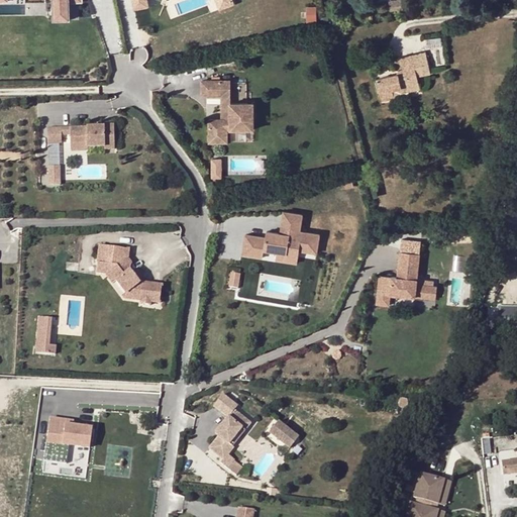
[(83,2),(82,0),(55,0),(56,12),(70,12),(70,3),(83,2)]
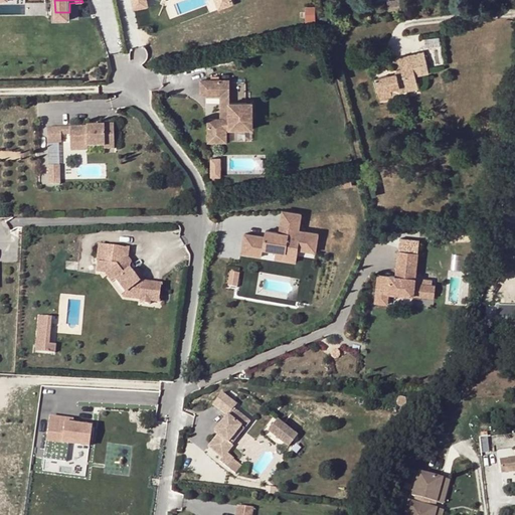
[(147,0),(133,0),(136,10),(149,7),(147,0)]
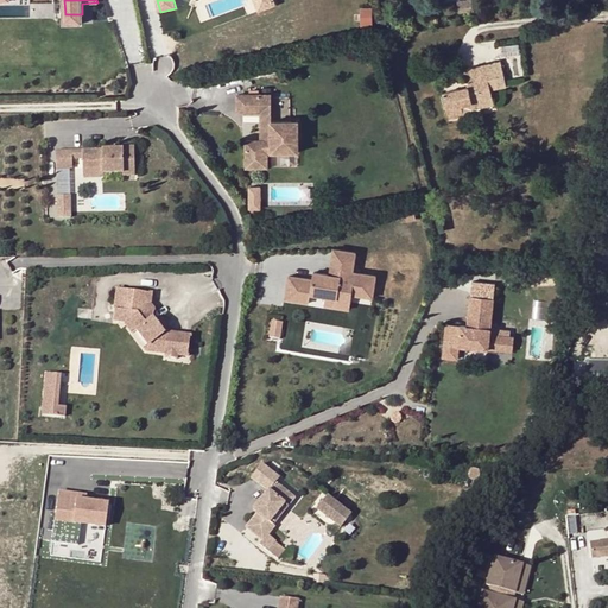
[(273,0),(252,0),(255,11),(274,5),(273,0)]
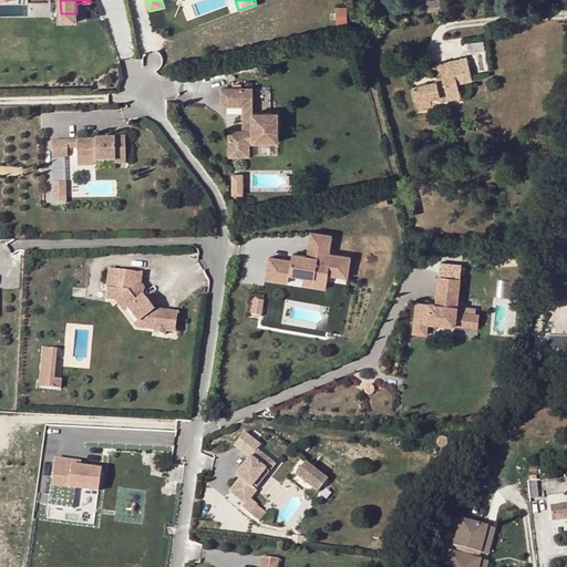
[(76,13),(61,13),(61,24),(78,24),(76,13)]
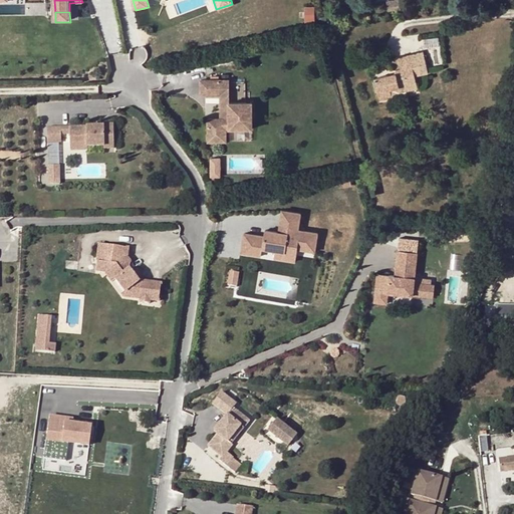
[(424,51),(410,54),(414,71),(427,68),(424,51)]
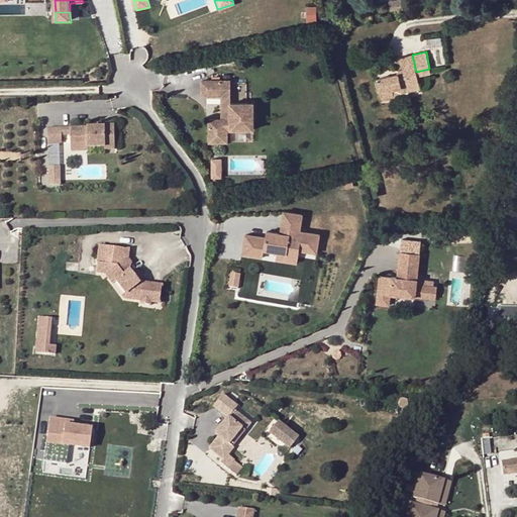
[(398,74),(378,79),(383,101),(395,98),(393,91),(419,84),(416,72),(412,55),(394,59),(398,74)]
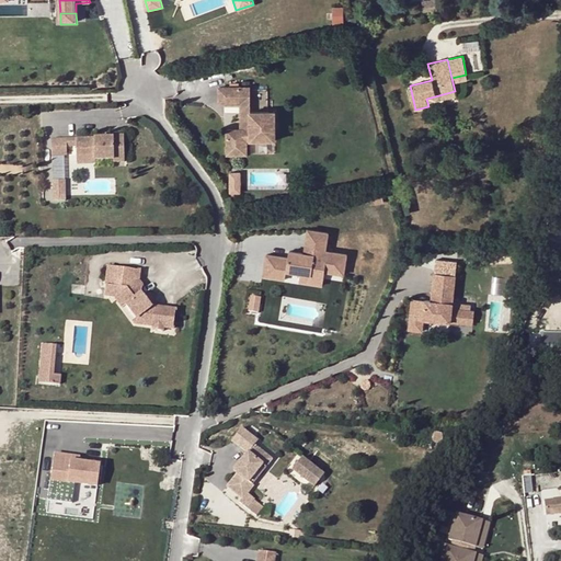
[(252,104),(251,88),(225,88),(225,105),(241,104),(252,104)]
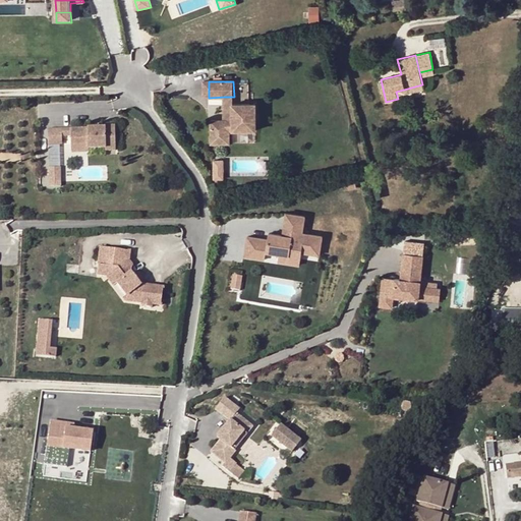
[(398,99),(405,97),(404,94),(423,90),(422,84),(396,92),(398,99)]
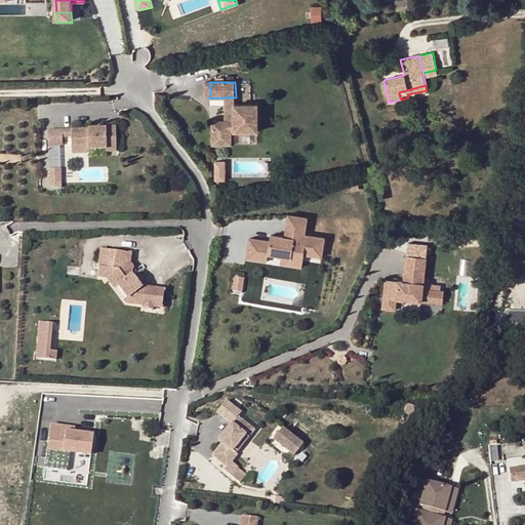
[(236,106),(236,97),(226,97),(227,122),(235,122),(235,106),(236,106)]
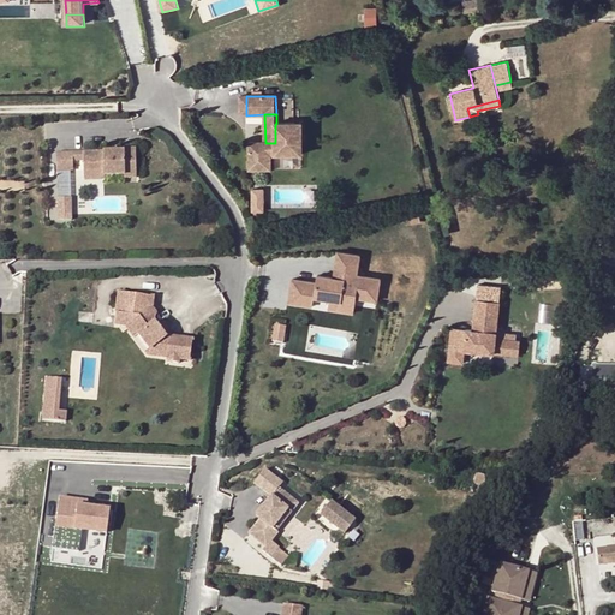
[(303,155),(303,124),(276,124),(275,124),(275,143),(266,143),(250,144),(251,171),(268,171),(267,155),(272,155),(303,155)]
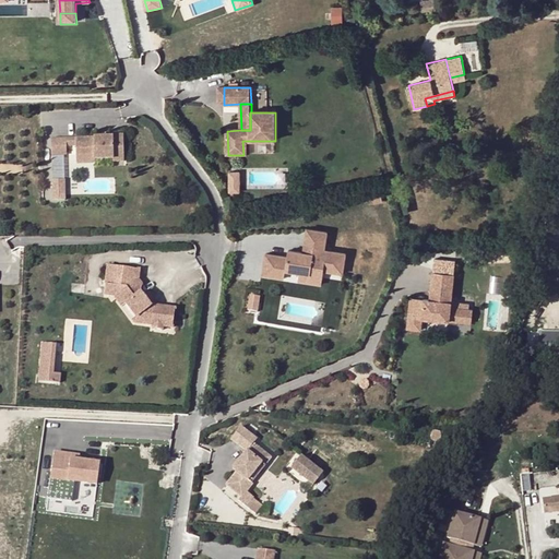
[(127,163),(126,137),(115,137),(115,139),(108,139),(108,142),(104,142),(104,139),(54,141),(55,157),(69,156),(69,149),(78,147),(79,157),(96,156),(97,161),(115,161),(116,163),(127,163)]
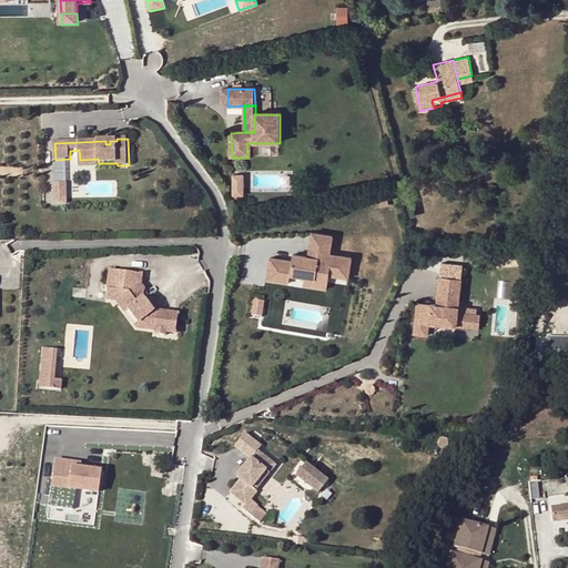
[(98,159),(80,160),(80,168),(99,168),(99,163),(98,159)]
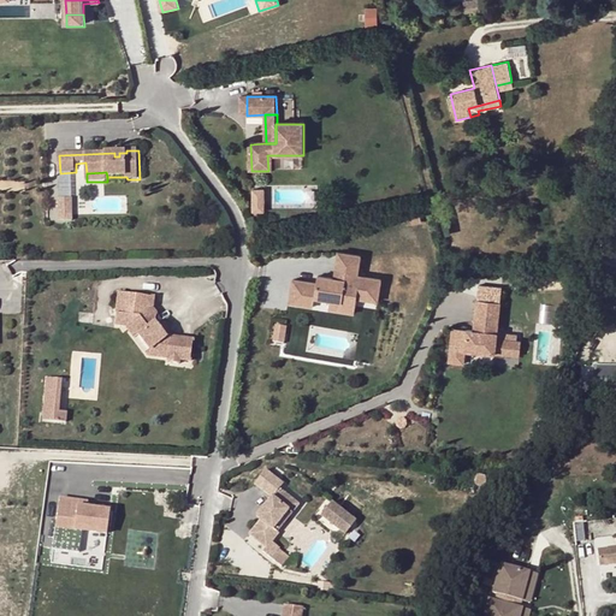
[(254,190),(255,206),(266,205),(266,190),(254,190)]
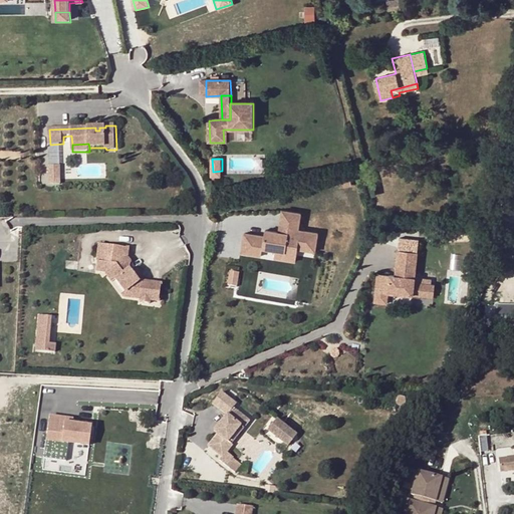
[(62,167),(51,167),(51,186),(62,186),(62,167)]
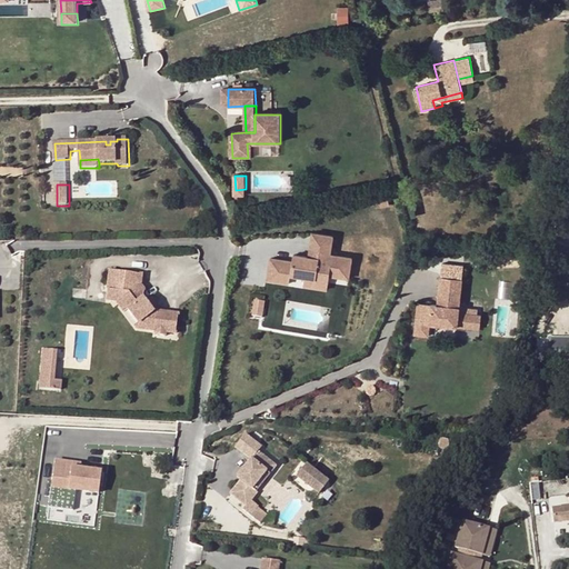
[(236,190),(236,201),(241,201),(241,197),(246,197),(246,189),(236,190)]
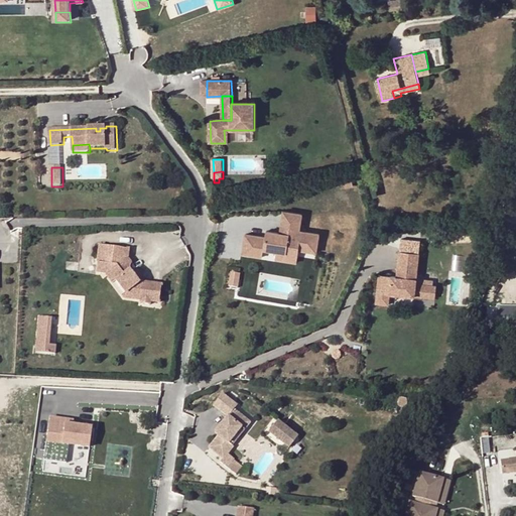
[(273,250),(271,259),(292,263),(295,249),(313,252),(316,235),(297,231),(301,214),(279,210),(275,230),(261,227),(260,236),(241,232),(237,254),(258,258),(260,247),(273,250)]
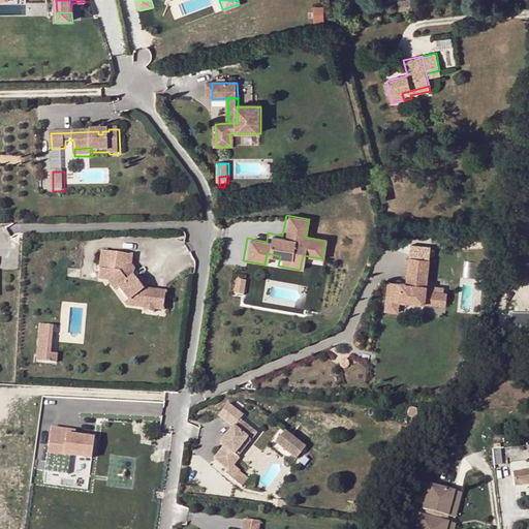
[(147,308),(146,312),(155,313),(155,309),(165,311),(167,292),(144,289),(144,288),(135,278),(134,277),(135,270),(132,265),(133,255),(103,251),(100,279),(110,281),(114,281),(116,280),(119,284),(118,287),(130,303),(138,304),(138,307),(147,308)]
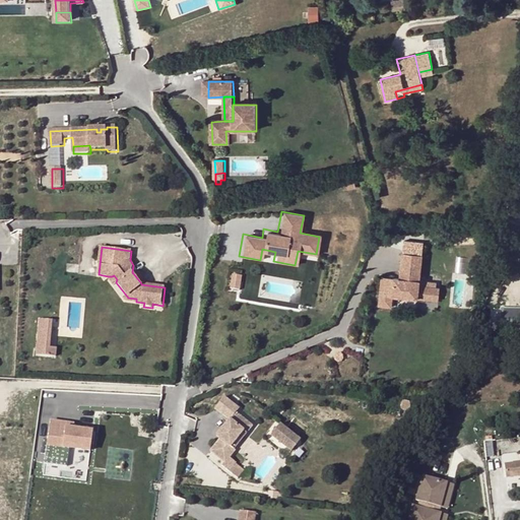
[(419,286),(423,255),(402,254),(401,275),(404,275),(403,280),(400,279),(382,278),(380,307),(393,308),(394,297),(429,300),(430,287),(419,286)]
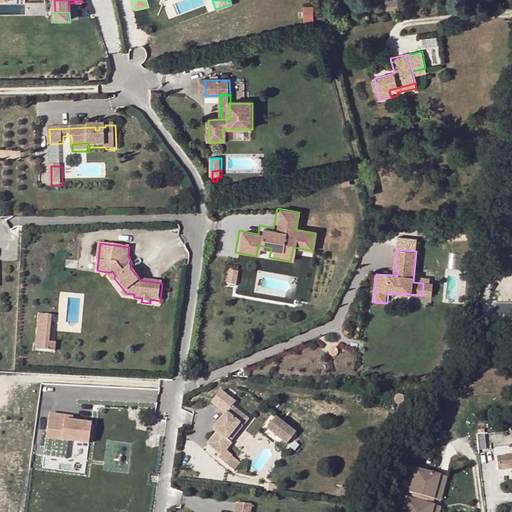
[(131,269),(139,279),(140,279),(141,277),(141,276),(141,274),(141,272),(140,270),(138,269),(136,268),(133,268),(132,269),(131,269)]
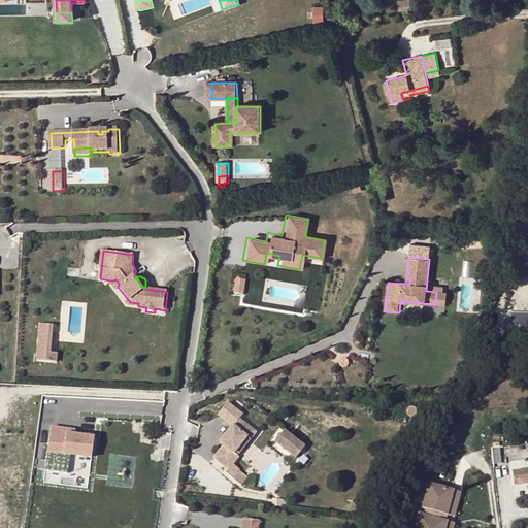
[(235,277),(232,292),(243,295),(248,281),(235,277)]
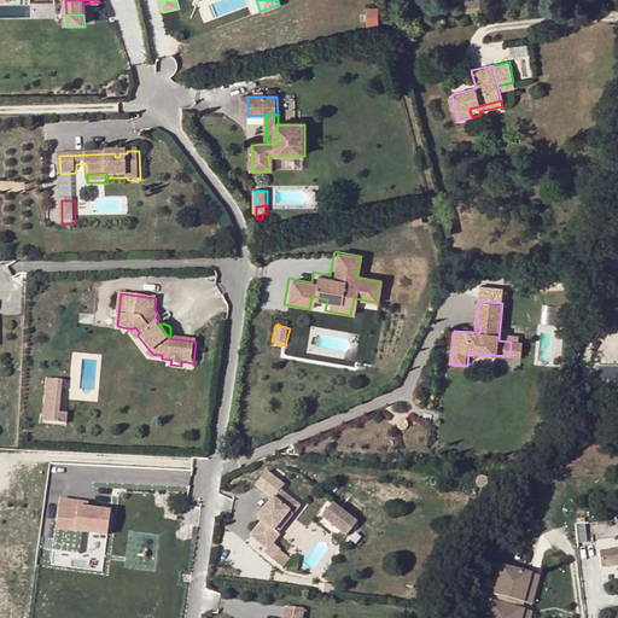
[(150,357),(162,359),(162,355),(152,354),(138,336),(139,332),(135,327),(133,328),(128,328),(150,357)]
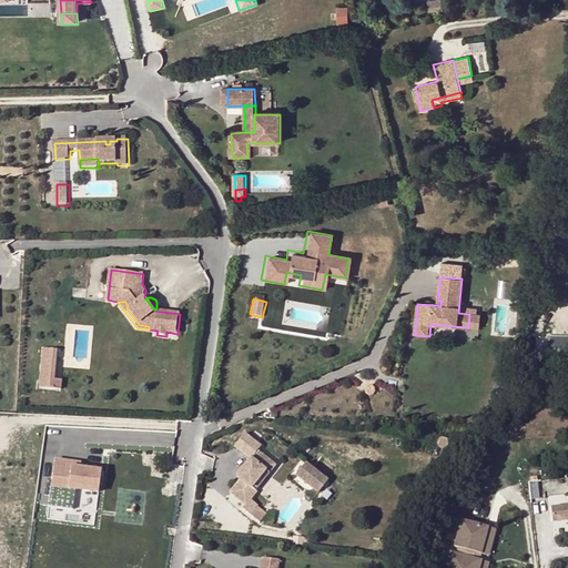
[(482,314),(469,314),(468,327),(480,328),(482,314)]
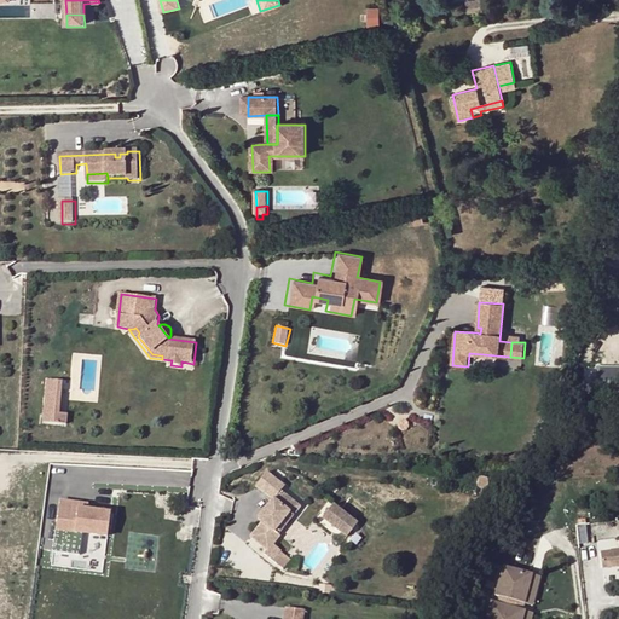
[(46,388),(44,412),(58,414),(61,389),(46,388)]
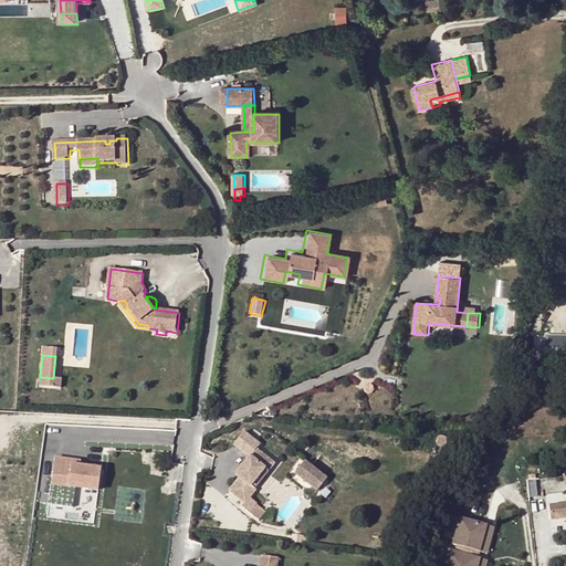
[(53,378),(40,377),(39,387),(61,388),(61,378),(53,378)]
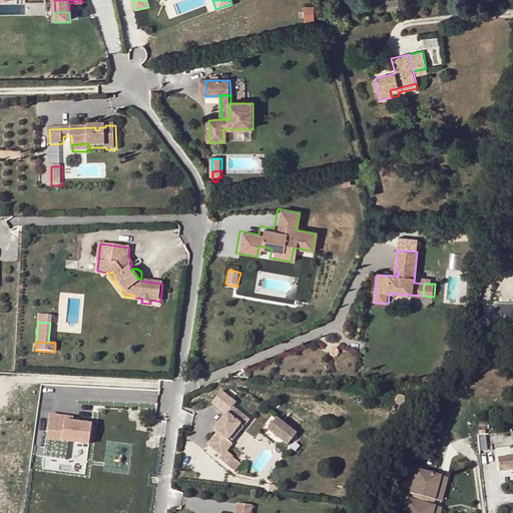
[(220,392),(211,404),(225,415),(212,430),(216,433),(207,445),(221,457),(231,445),(227,442),(240,426),(243,428),(248,421),(232,408),(235,404),(220,392)]
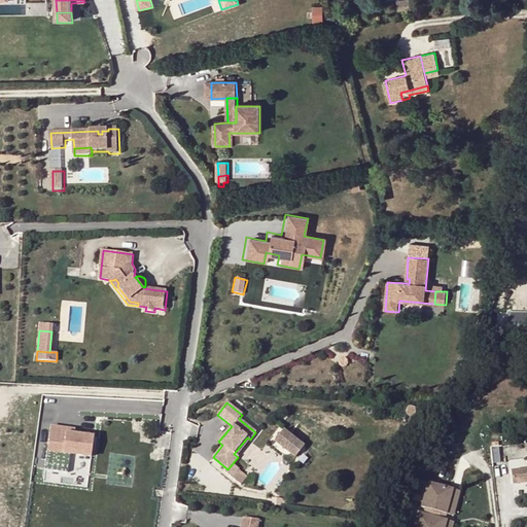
[(92,457),(94,437),(74,434),(67,433),(68,429),(51,427),(45,470),(68,473),(70,454),(92,457)]
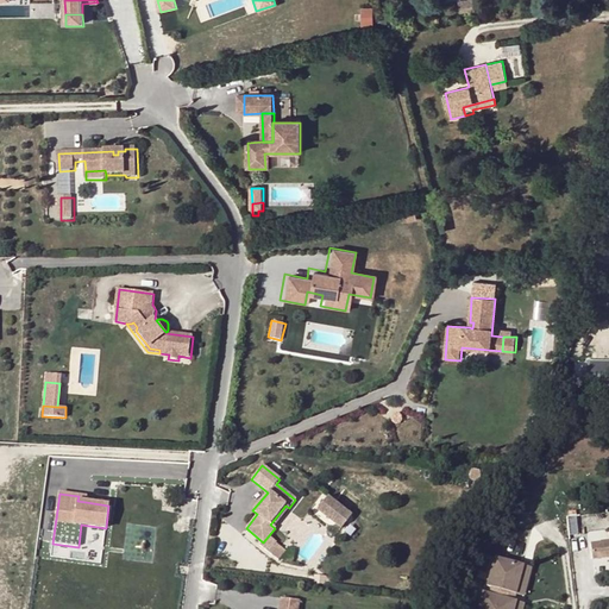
[(327,496),(316,509),(339,528),(350,514),(327,496)]
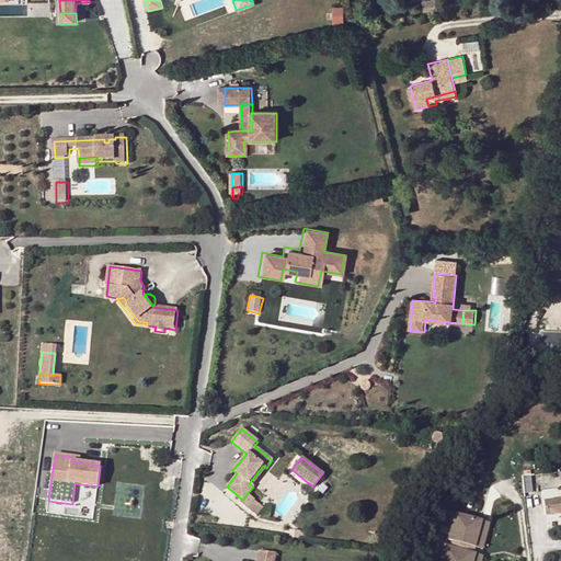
[(249,483),(253,487),(266,468),(263,466),(249,483)]
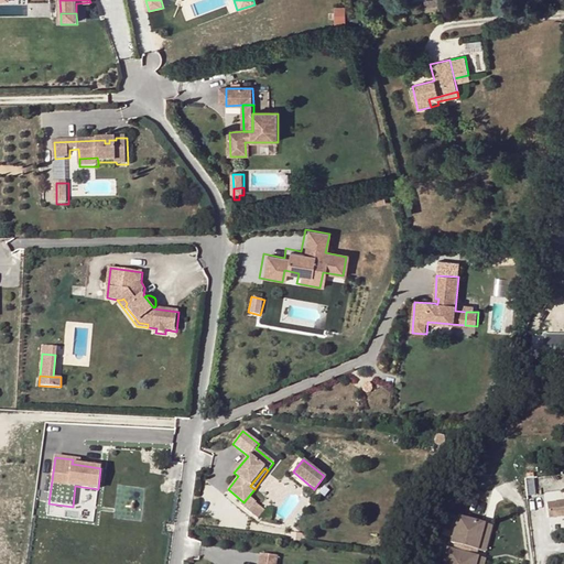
[(563,501),(546,503),(549,519),(563,517),(563,501)]
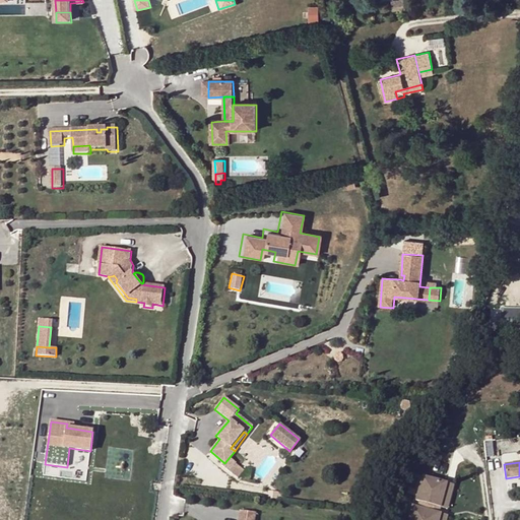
[(441,519),(440,519),(442,515),(446,516),(452,493),(429,486),(423,509),(426,510),(425,515),(418,514),(416,519),(441,519)]
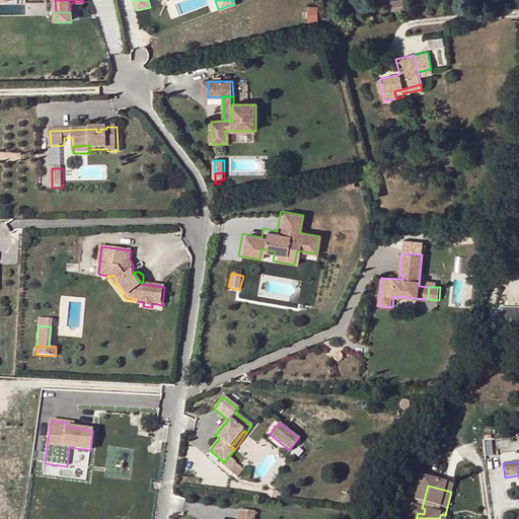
[(457,494),(451,492),(445,515),(450,517),(457,494)]
